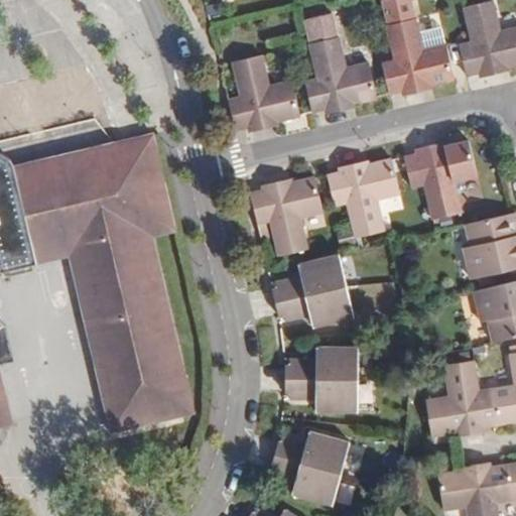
[(498,70),(508,68),(515,65),(515,28),(500,32),(493,1),(464,7),(472,42),(460,45),(467,76),(480,73),(481,78),(499,74),(498,70)]
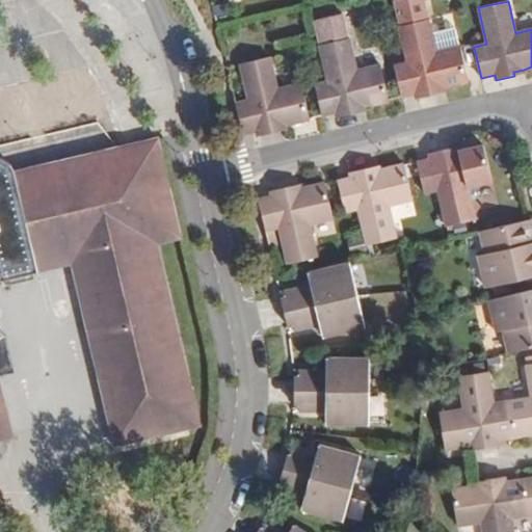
[(316,20),(319,32),(344,26),(341,15),(316,20)]
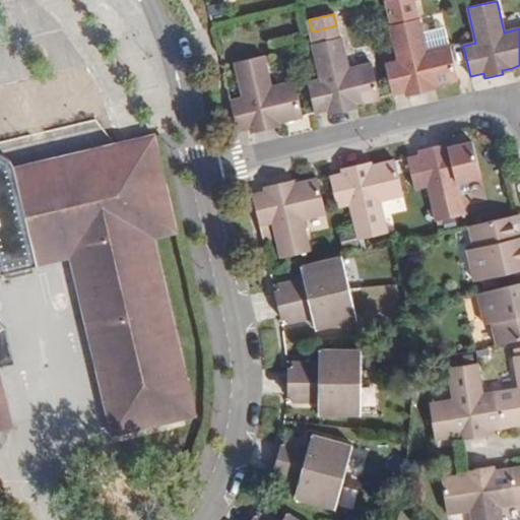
[(458,80),(450,45),(449,46),(445,28),(423,34),(418,19),(390,25),(398,61),(385,64),(393,94),(405,91),(406,96),(426,92),(425,88),(435,86),(458,80)]
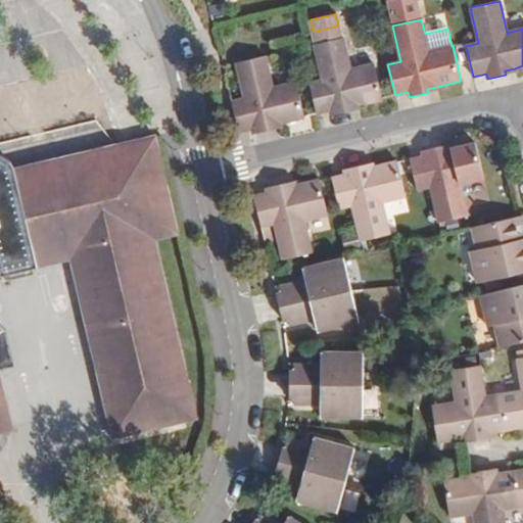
[(374,63),(350,69),(343,38),(341,38),(338,26),(314,32),(317,44),(314,44),(323,80),(310,83),(317,113),(330,110),(331,115),(349,111),(348,107),(360,105),(383,99),(374,63)]
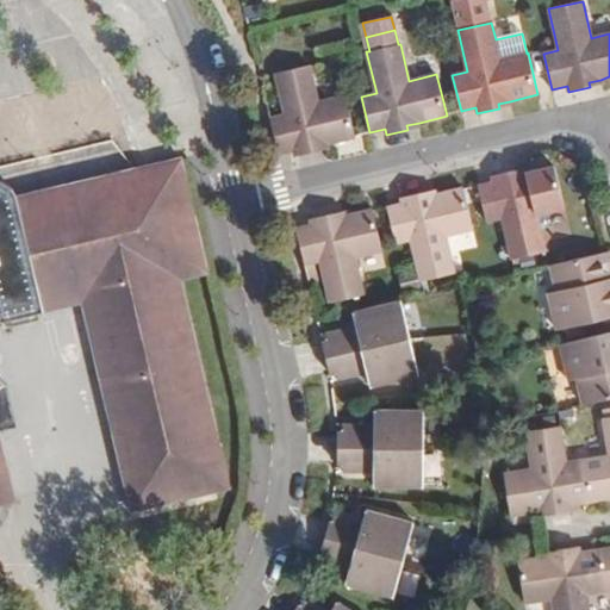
[(355,137),(346,95),(318,103),(310,66),(275,73),(285,114),(269,118),(279,154),(293,150),(294,156),(317,151),(316,147),(328,144),(355,137)]
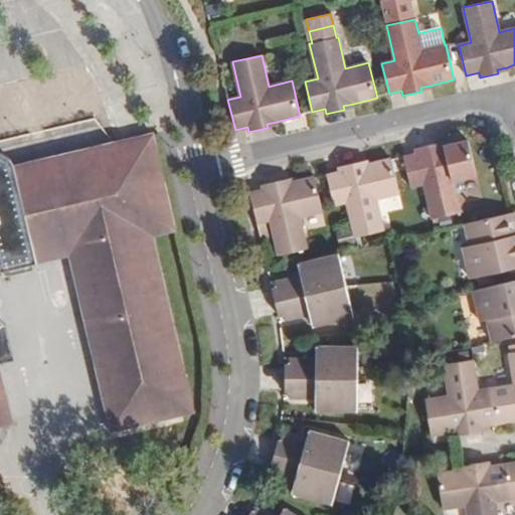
[(156,145),(153,133),(117,141),(120,154),(143,148),(156,145)]
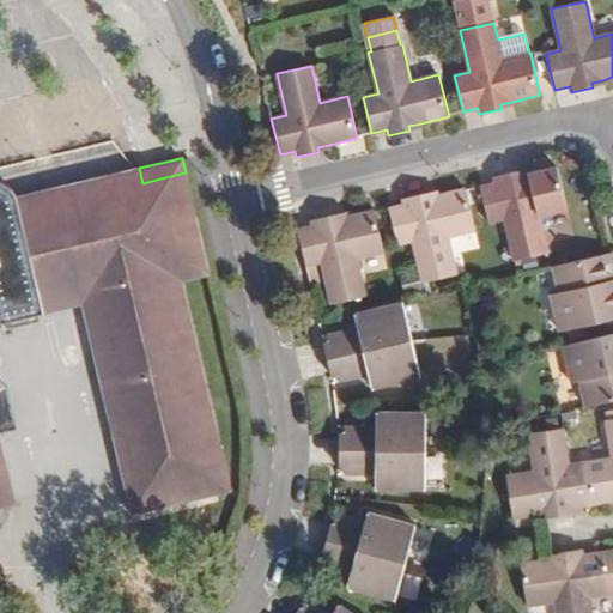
[(0,325),(83,305),(102,302),(122,386),(138,382),(146,422),(111,429),(132,515),(231,490),(182,283),(165,286),(162,271),(190,265),(195,249),(198,232),(196,217),(190,201),(181,188),(170,176),(143,183),(139,168),(99,177),(107,207),(86,212),(87,218),(25,232),(18,195),(16,190),(7,182),(0,178),(0,325)]
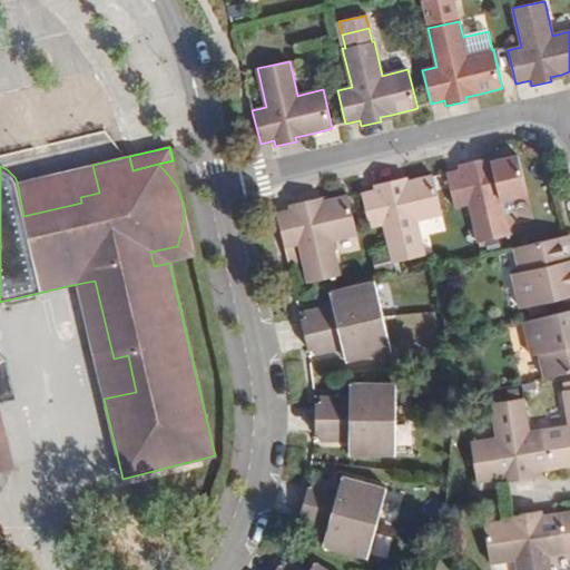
[(502,200),(527,195),(518,156),(492,161),(481,165),(480,160),(460,165),(461,170),(446,174),(454,207),(469,204),(478,243),(510,235),(502,200)]
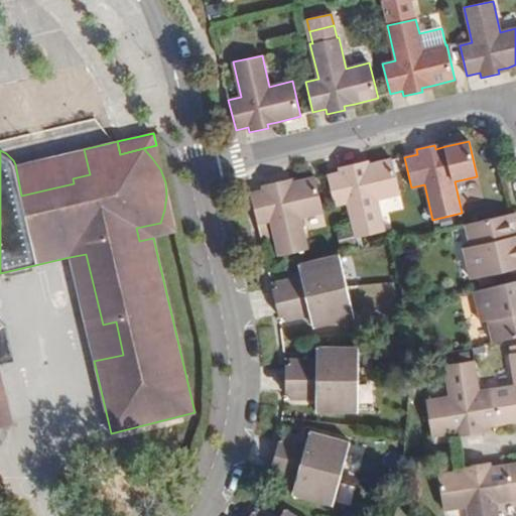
[(90,174),(84,149),(15,164),(21,196),(74,183),(73,178),(90,174)]
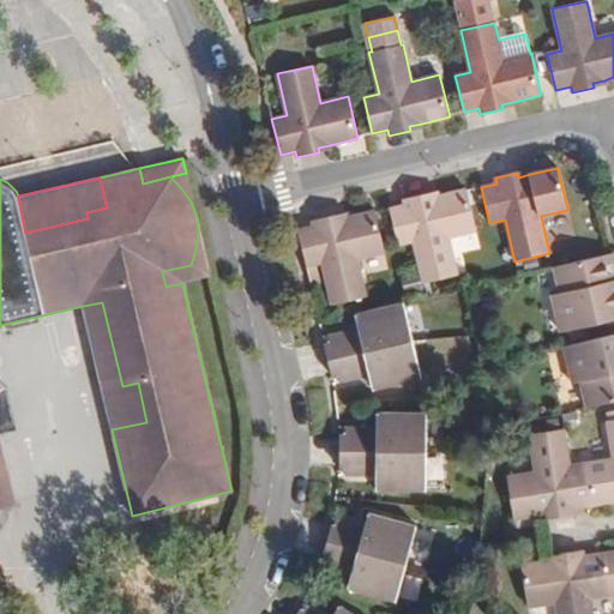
[(457,275),(449,238),(476,232),(467,190),(439,196),(427,199),(426,194),(403,199),(404,205),(390,209),(398,245),(414,241),(423,283),(457,275)]
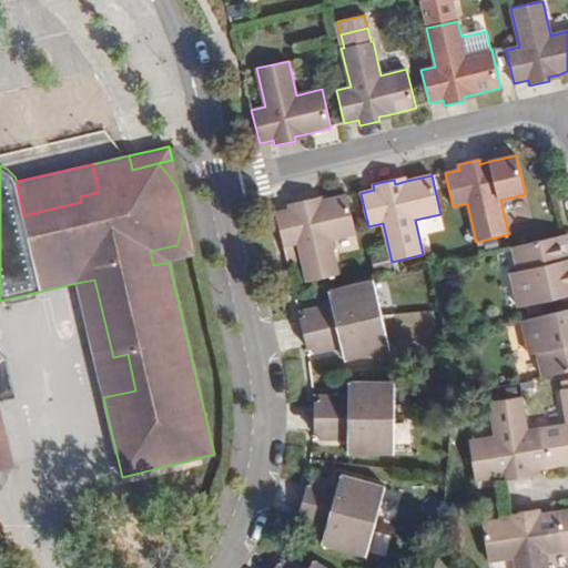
[(308,200),(288,204),(290,210),(275,213),(288,265),(296,263),(292,244),(297,243),(306,282),(338,274),(331,240),(355,234),(346,195),(322,201),(310,204),(308,200)]
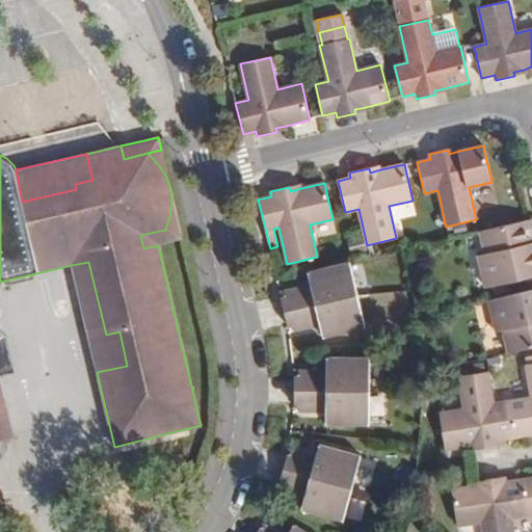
[(485,288),(531,276),(531,229),(530,220),(480,232),(485,255),(478,256),(485,288)]
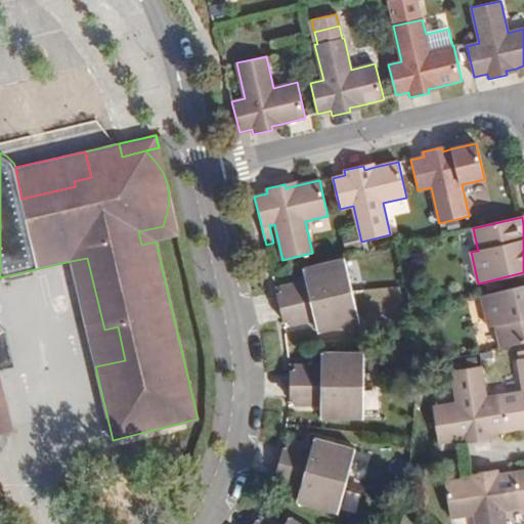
[(179,235),(176,222),(163,226),(138,231),(141,245),(156,242),(179,235)]
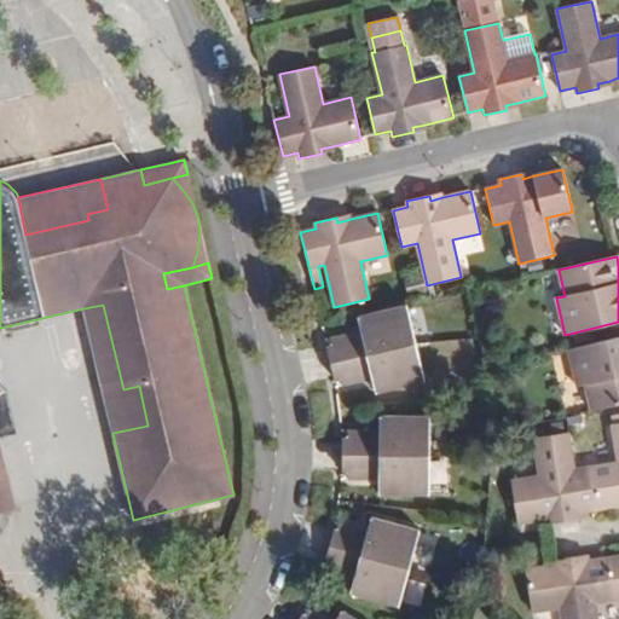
[(123,389),(103,305),(84,308),(113,433),(148,426),(139,386),(123,389)]
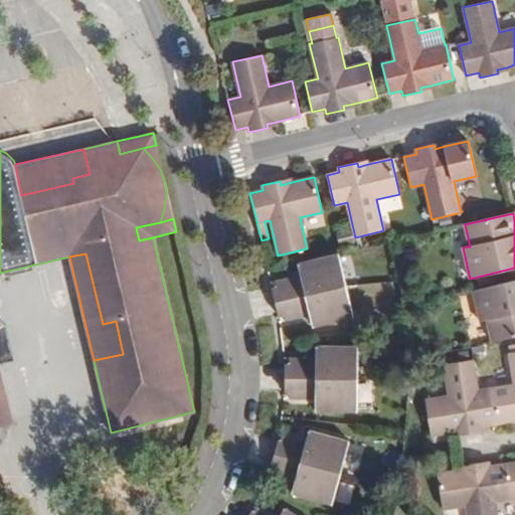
[(272,288),(276,302),(345,286),(338,254),(299,264),(301,275),(275,281),(277,287),(272,288)]
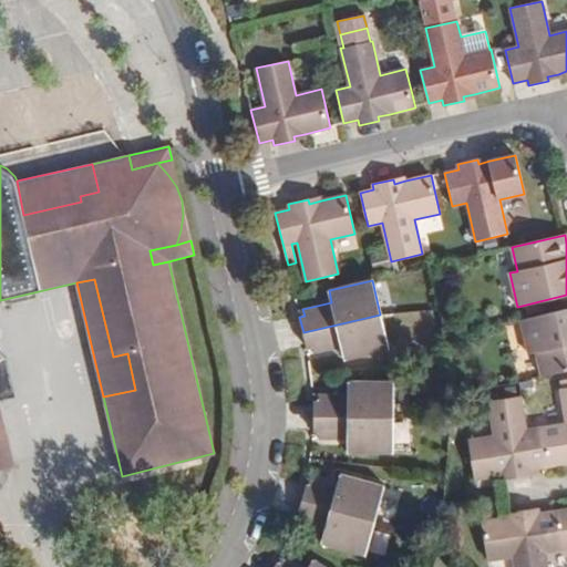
[(566,309),(521,320),(529,354),(536,353),(542,377),(566,370),(566,309)]
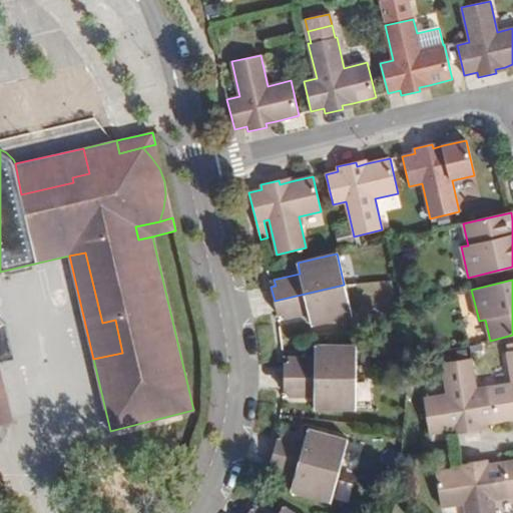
[(344,285),(275,301),(277,309),(278,316),(282,315),(284,321),(310,315),(312,325),(352,316),(344,285)]
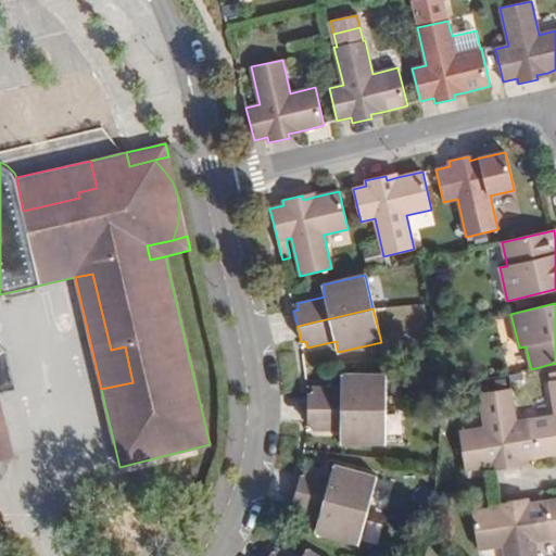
[(5,351),(0,352),(0,392),(15,390),(5,351)]
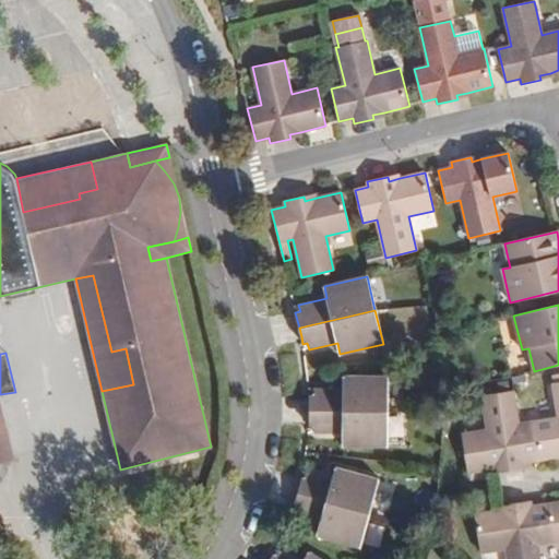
[(533,421),(539,460),(558,455),(558,373),(554,376),(556,382),(554,382),(558,417),(533,421)]
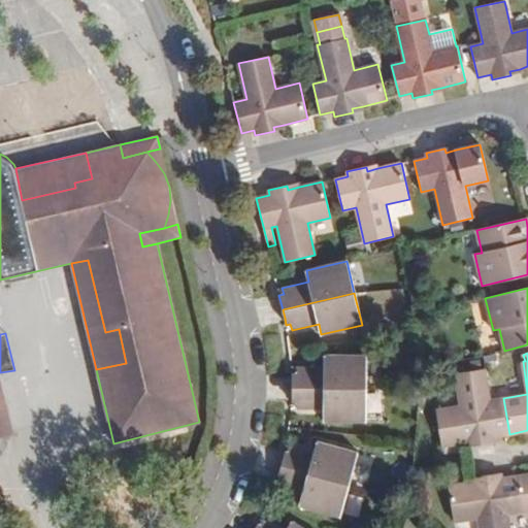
[(292,373),(292,388),(366,389),(366,356),(325,355),(325,367),(296,366),(296,373),(292,373)]
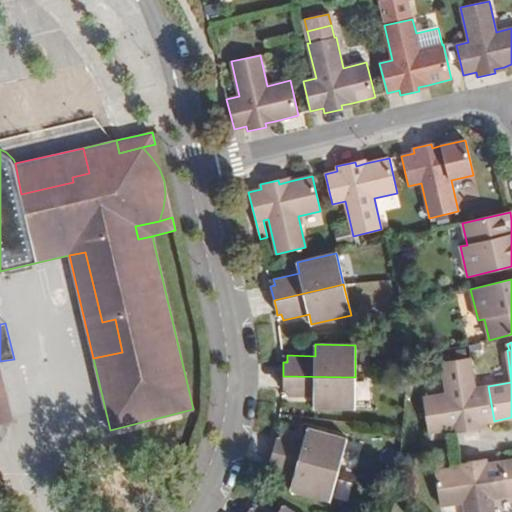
[(480,423),(494,421),(488,386),(475,387),(470,356),(441,360),(446,392),(423,396),(428,431),(452,427),(462,426),(463,431),(481,428),(480,423)]
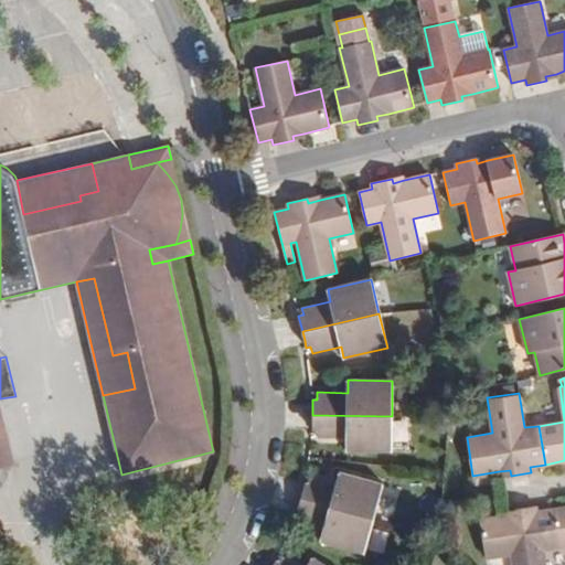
[(0,466),(14,464),(0,404),(0,466)]
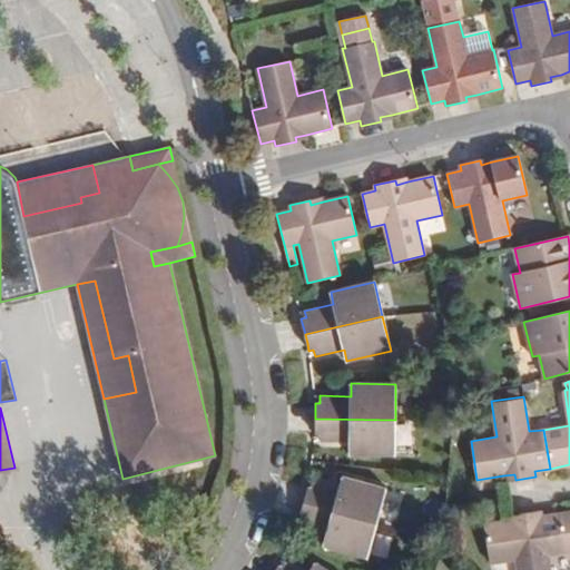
[(395,420),(315,419),(315,425),(315,435),(320,435),(320,442),(350,442),(350,454),(394,455),(395,420)]
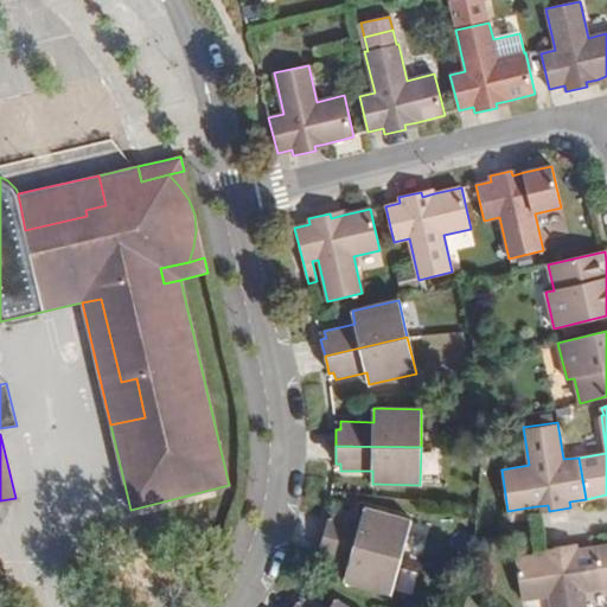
[(327,521),(323,538),(401,557),(410,521),(364,508),(360,522),(359,526),(349,524),(351,518),(332,513),(330,521),(327,521)]
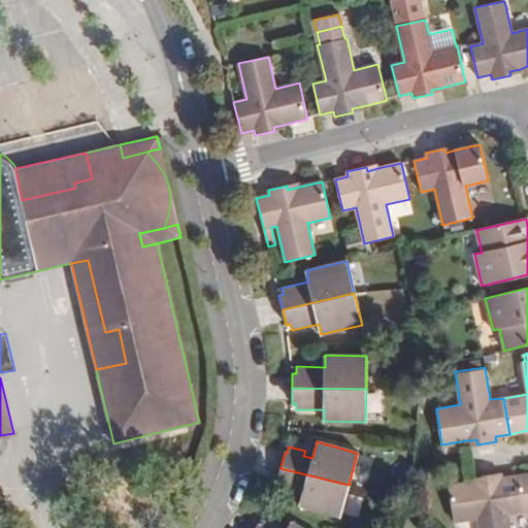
[(349,485),(281,468),(278,477),(277,480),(278,480),(277,487),(294,491),(295,486),(304,489),(303,494),(300,505),(339,517),(349,485)]
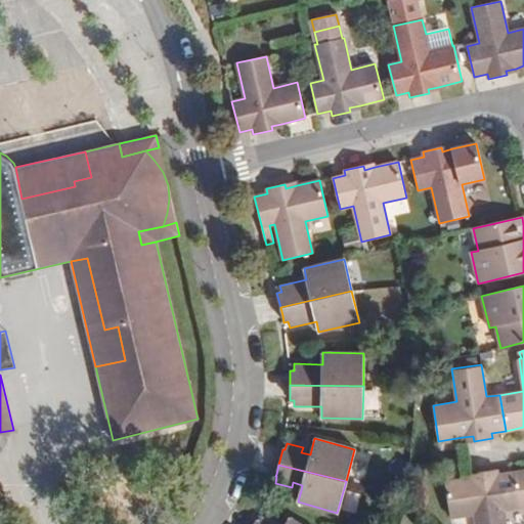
[(506,523),(504,510),(518,508),(512,472),(498,474),(497,469),(478,472),(479,477),(469,478),(445,482),(450,519),(474,515),(475,523),(506,523)]
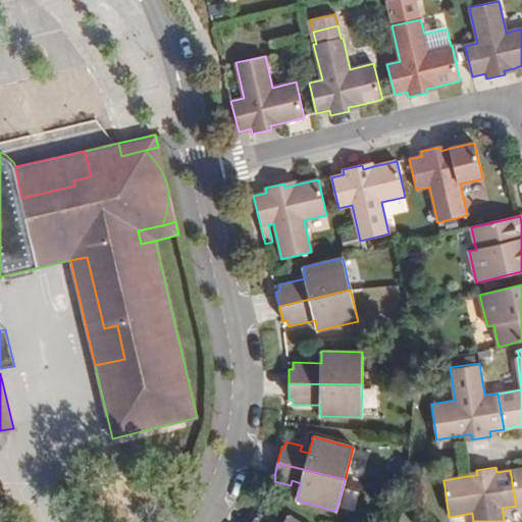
[(521,467),(510,470),(516,506),(521,505),(521,467)]
